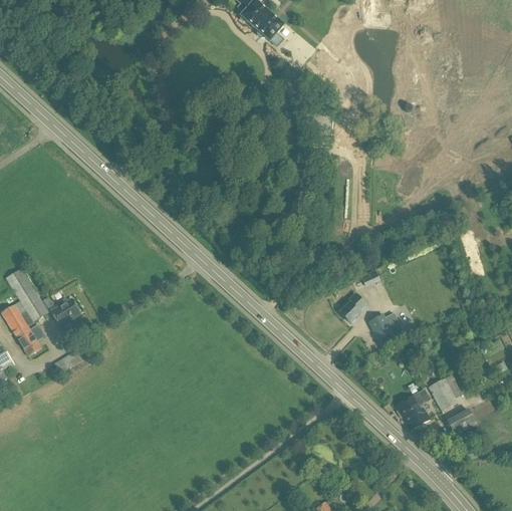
[(283,24),(255,0),(241,0),(242,1),(237,6),(243,11),(240,15),(268,40),(270,38),(275,43),(281,37),(275,32),(283,24)]
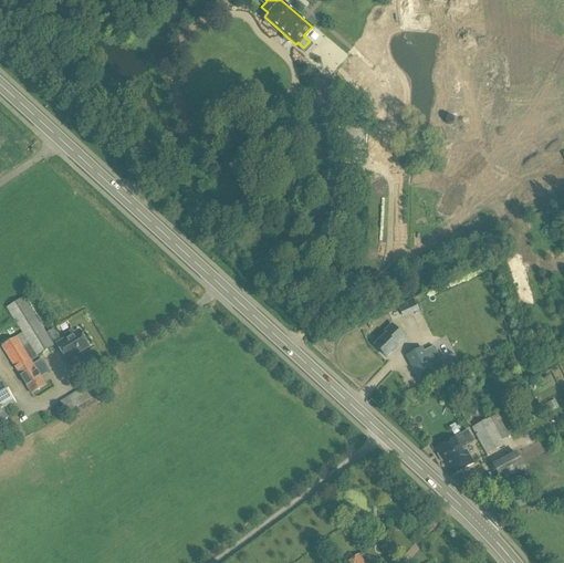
[(350,49),(342,54),(347,61),(355,55),(350,49)]
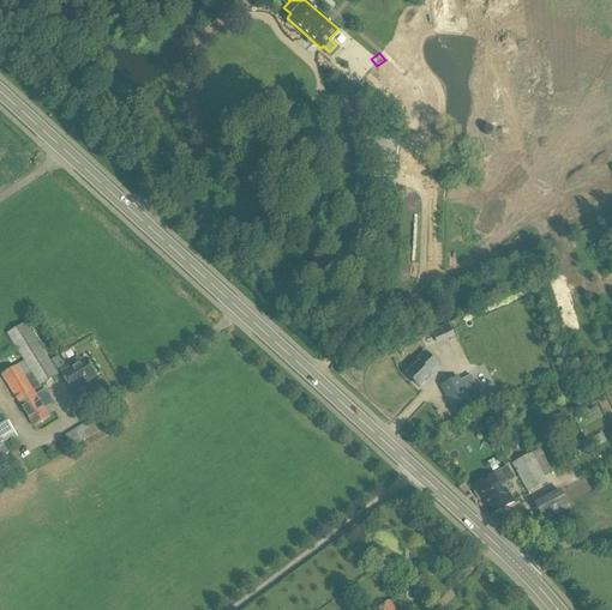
[(394,86),(401,74),(383,65),(381,70),(388,73),(384,80),(394,86)]
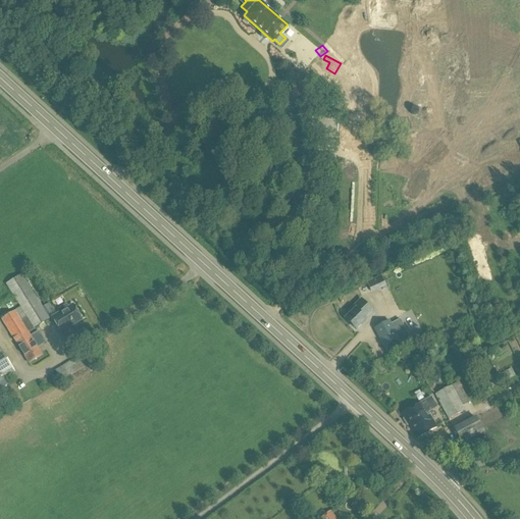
[(21,305),(1,316),(28,361),(41,353),(28,330),(35,326),(34,325),(49,317),(22,271),(7,280),(21,305)]
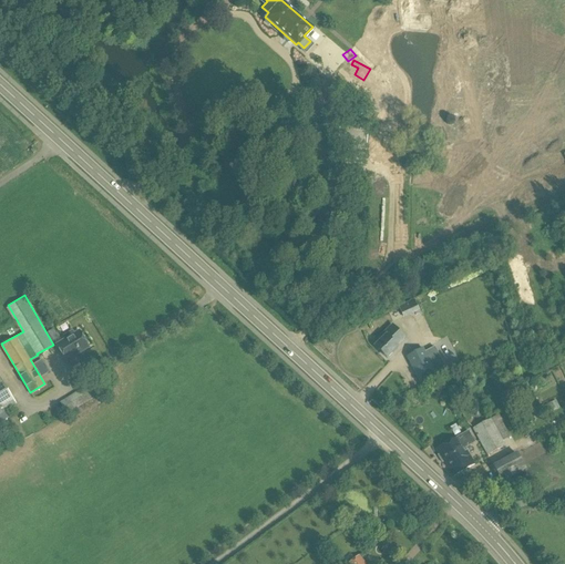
[(393,325),(373,344),(386,356),(398,345),(396,344),(404,336),(393,325)]
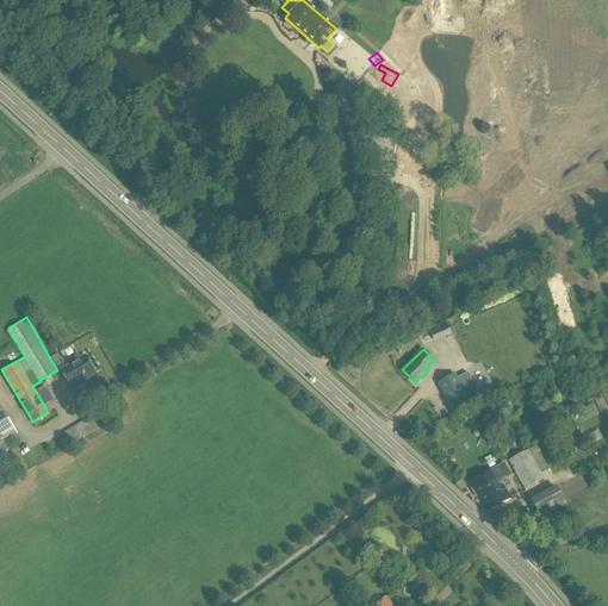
[(69,361),(60,368),(69,386),(95,370),(85,353),(79,356),(76,351),(67,357),(69,361)]
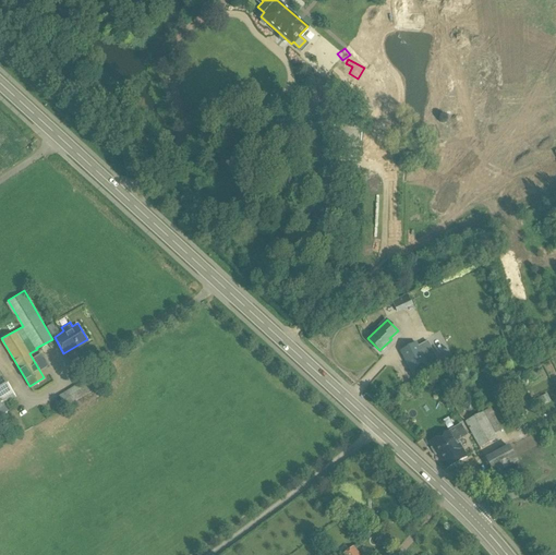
[(414,340),(398,349),(412,374),(427,365),(414,340)]
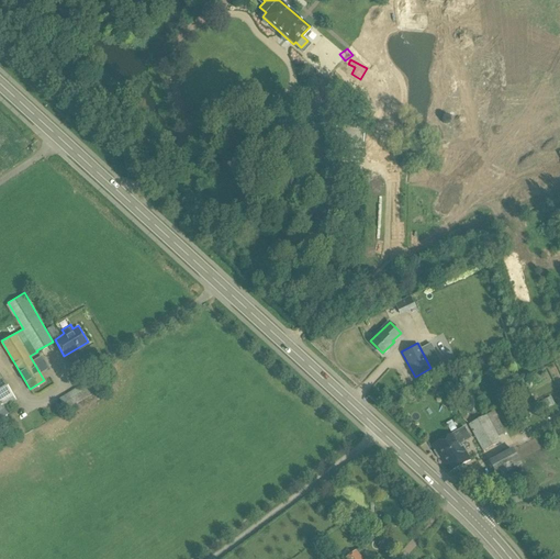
[(0,415),(8,411),(3,404),(14,398),(0,373),(0,415)]
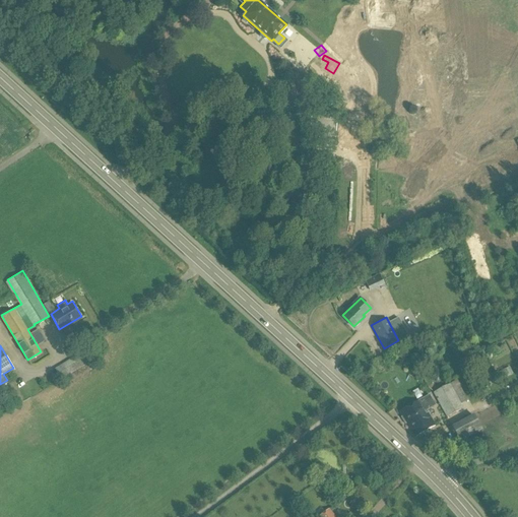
[(67,361),(58,367),(67,381),(90,367),(88,363),(87,361),(85,358),(70,367),(67,361)]
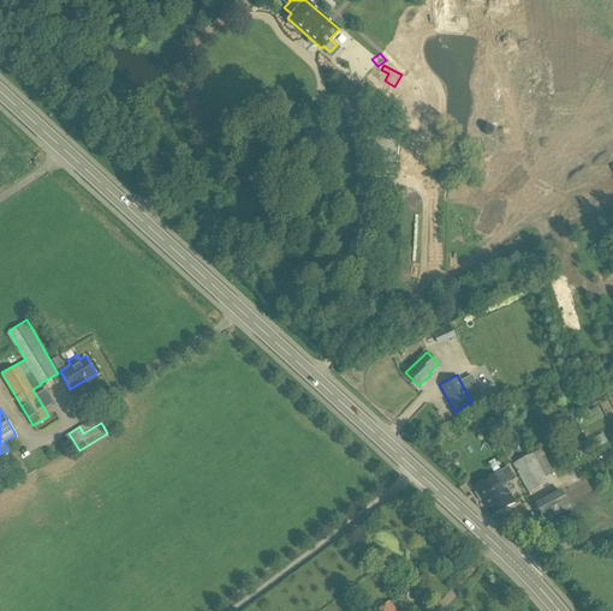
[(531,451),(511,462),(527,491),(547,480),(531,451)]
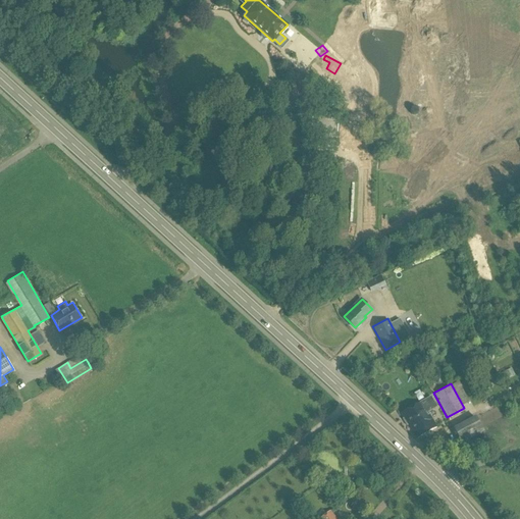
[(429,395),(401,412),(415,436),(436,424),(429,412),(428,413),(426,410),(435,405),(429,395)]
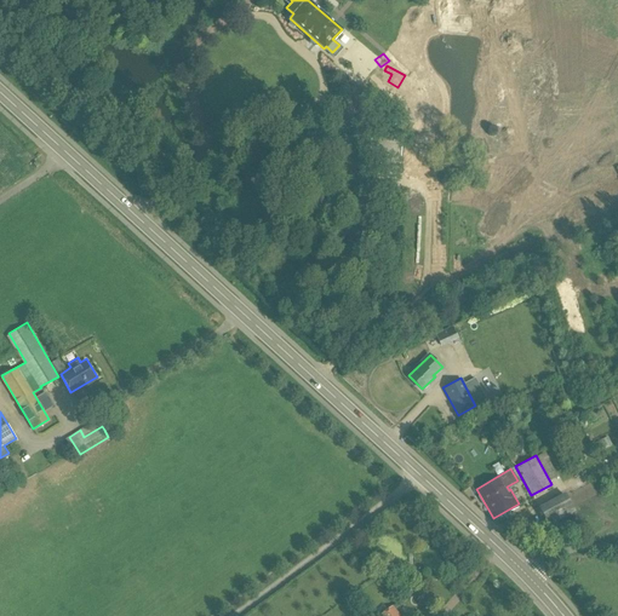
[(564,493),(536,507),(545,525),(561,518),(564,522),(573,517),(571,513),(573,512),(567,500),(564,493)]
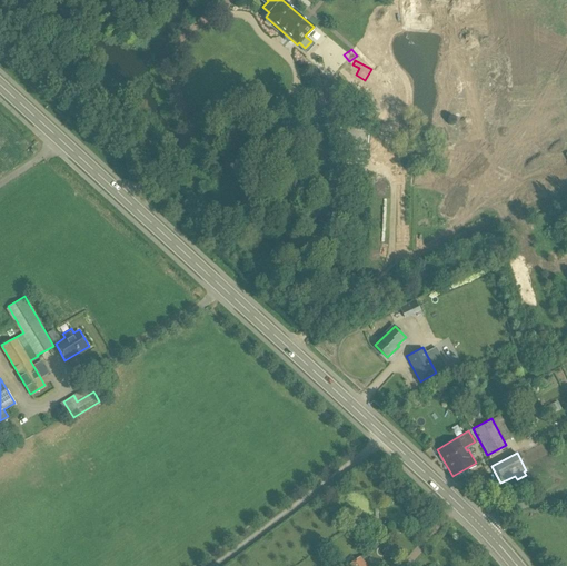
[(366,565),(358,556),(346,565),(366,565)]
